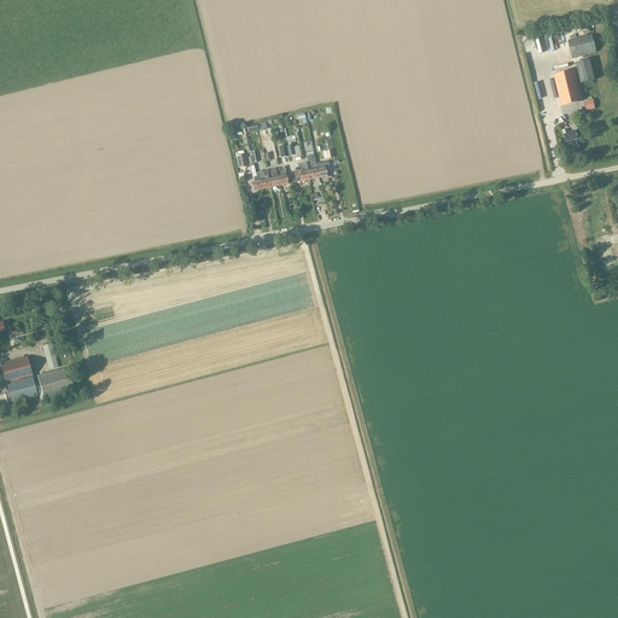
[(572,58),(596,52),(592,34),(567,40),(572,58)]
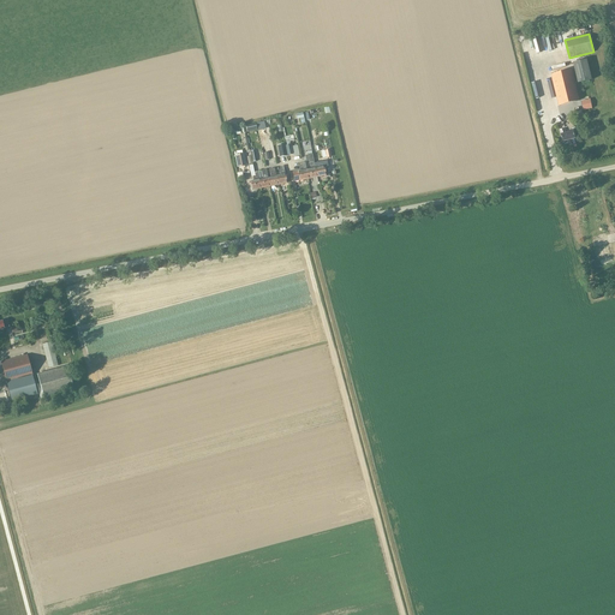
[(532,55),(542,53),(538,37),(523,41),(525,51),(531,48),(532,55)]
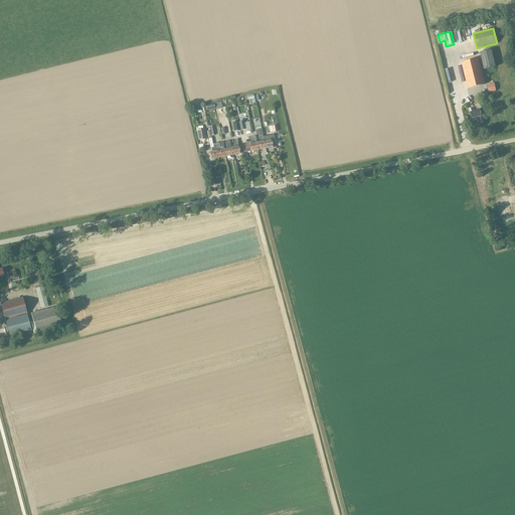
[(480,52),(484,69),(495,66),(491,49),(480,52)]
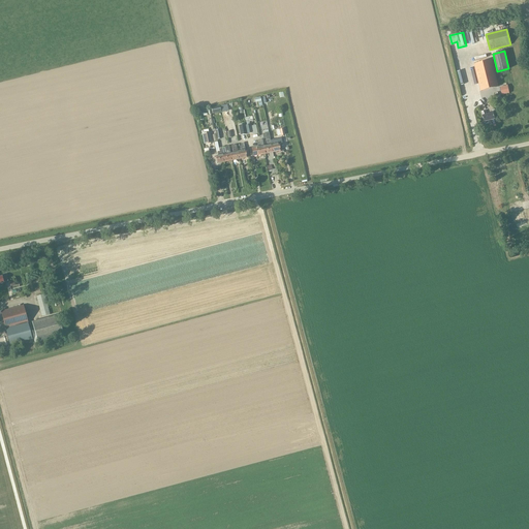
[(480,90),(498,86),(491,60),(473,64),(480,90)]
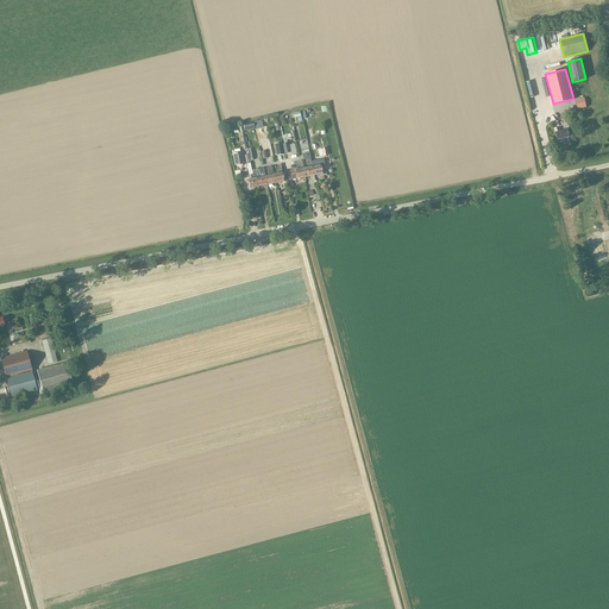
[(557,140),(569,137),(567,130),(559,132),(558,127),(554,129),(556,133),(554,133),(557,140)]
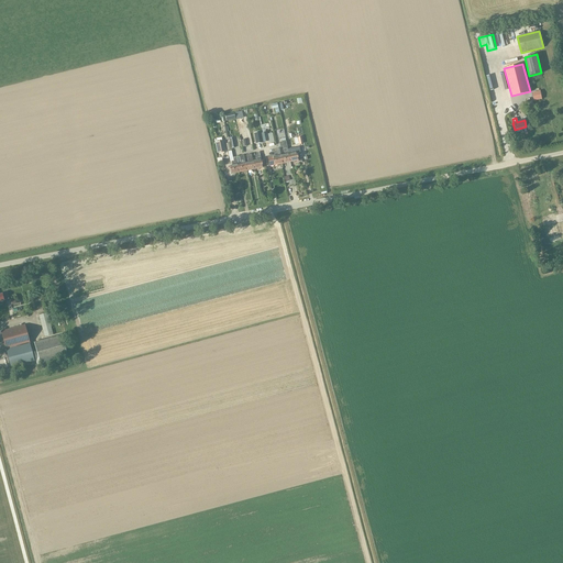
[(266,133),(265,132),(261,133),(263,141),(267,141),(267,143),(273,142),(272,132),(266,133)]
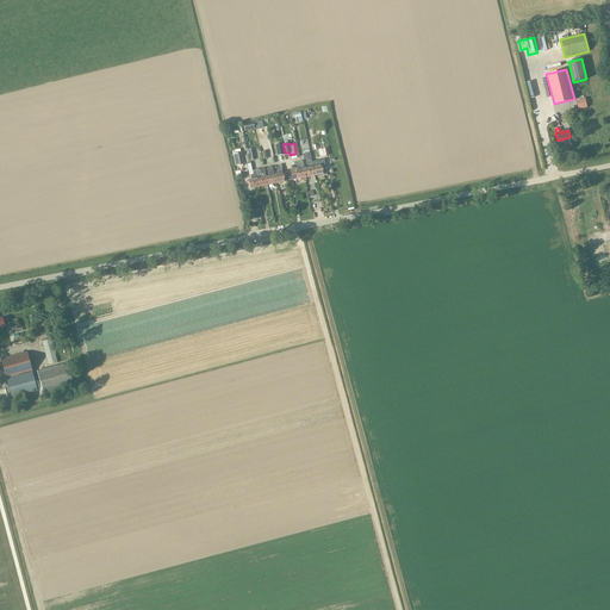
[(312,166),(310,156),(310,153),(303,154),(304,159),(306,159),(307,167),(304,168),(305,176),(313,175),(312,166)]
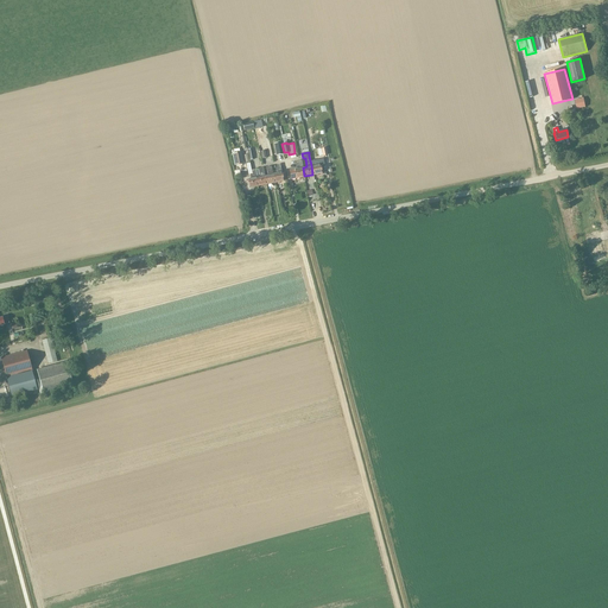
[(311,165),(312,175),(322,173),(320,164),(324,164),(323,157),(316,158),(317,165),(311,165)]
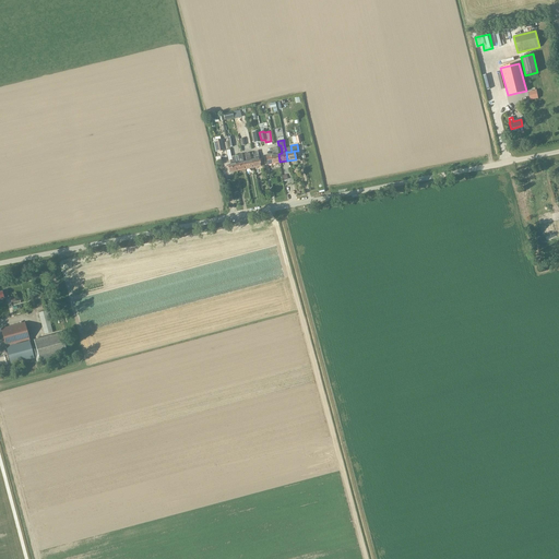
[(280,162),(278,154),(277,146),(274,147),(275,154),(270,155),(265,156),(268,165),(272,164),(280,162)]
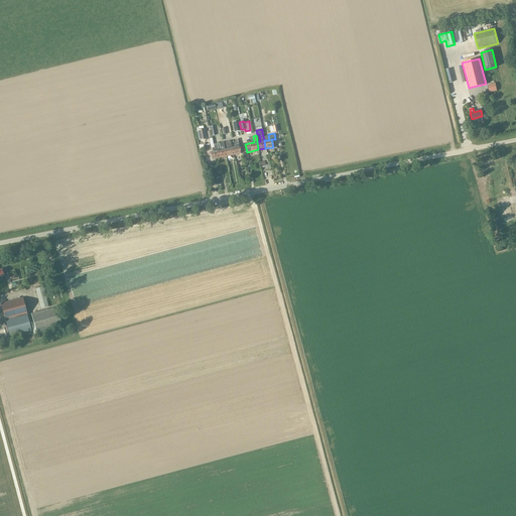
[(231,147),(233,154),(240,153),(237,139),(235,139),(235,143),(234,143),(235,146),(231,147)]
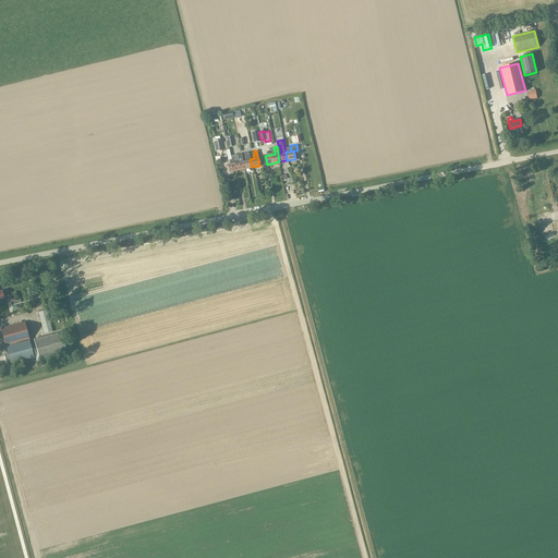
[(250,159),(249,152),(245,153),(247,159),(243,160),(241,154),(244,169),(252,167),(250,159)]
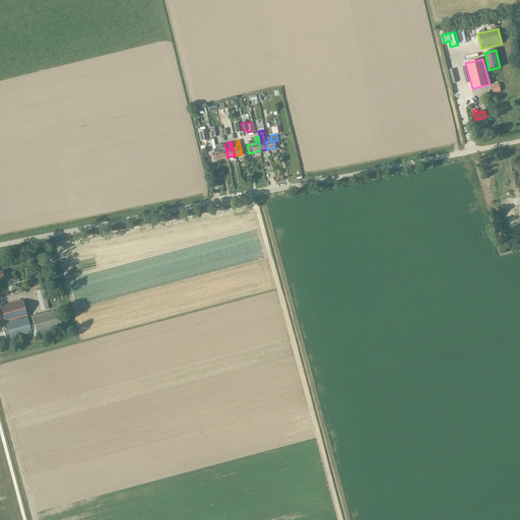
[(220,158),(228,157),(224,143),(220,144),(222,150),(218,151),(220,158)]
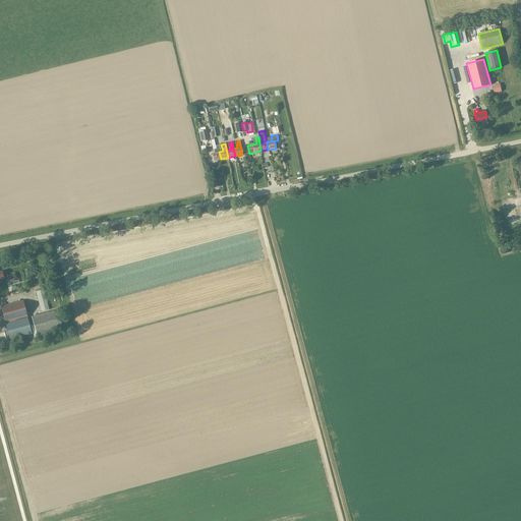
[(221,159),(219,152),(218,145),(215,146),(216,149),(214,149),(214,153),(212,153),(213,161),(221,159)]
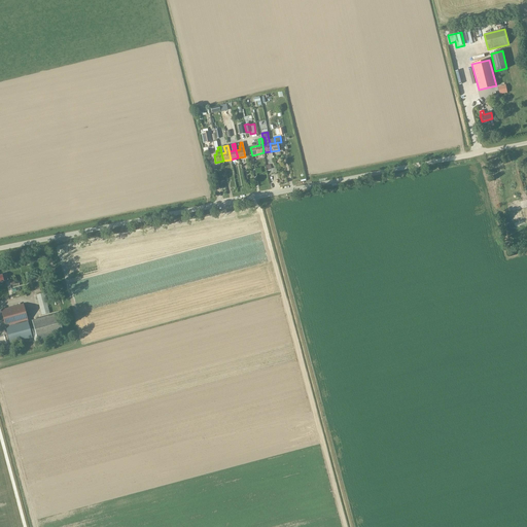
[(526,226),(523,215),(511,218),(515,231),(526,226)]
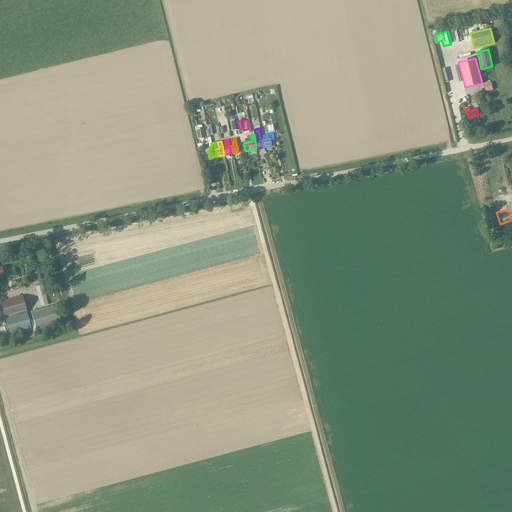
[(40,306),(48,304),(43,285),(40,285),(39,282),(34,283),(40,306)]
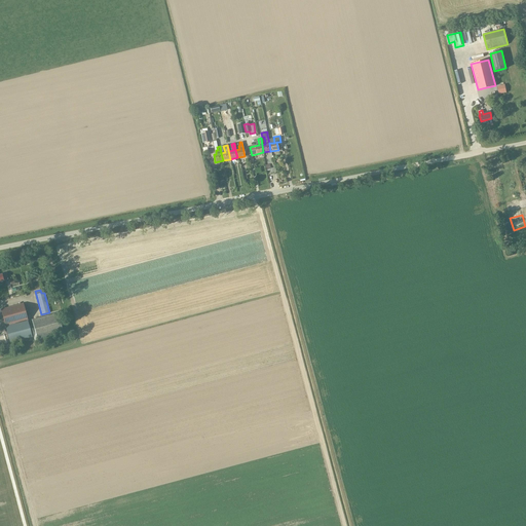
[(27,320),(23,303),(1,309),(5,326),(10,343),(32,337),(27,320)]
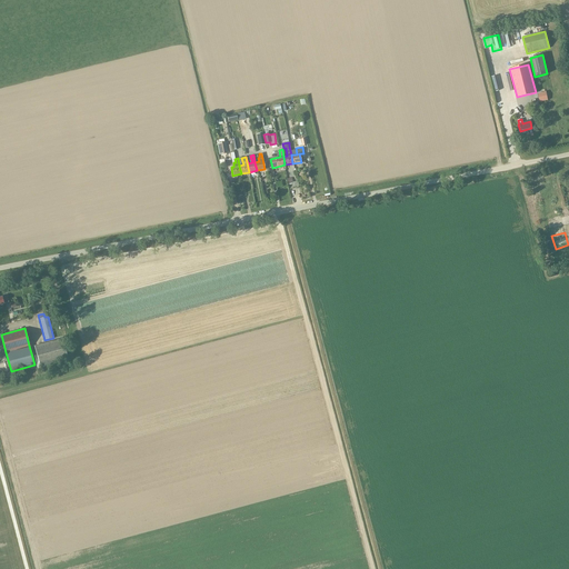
[(33,346),(40,368),(68,360),(62,338),(33,346)]
